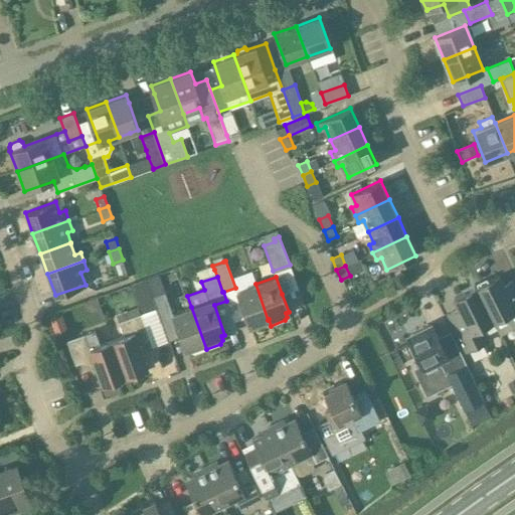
[(497,277),(475,288),(492,321),(505,315),(512,329),(514,327),(514,299),(510,302),(497,277)]
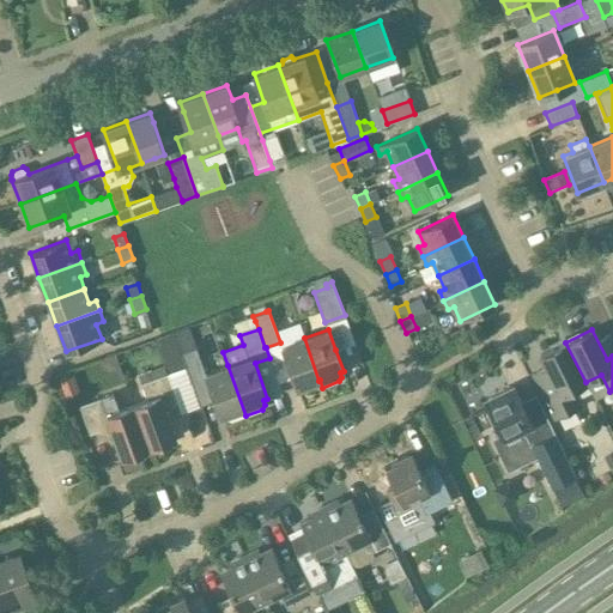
[(174,332),(155,339),(168,372),(168,374),(187,366),(182,353),(174,332)]
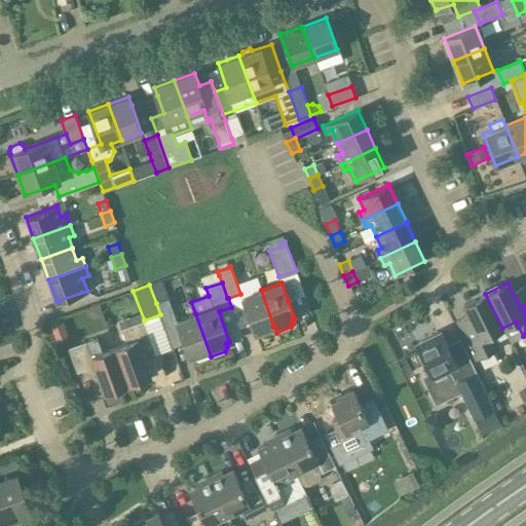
[(254,333),(273,327),(261,290),(241,297),(254,333)]
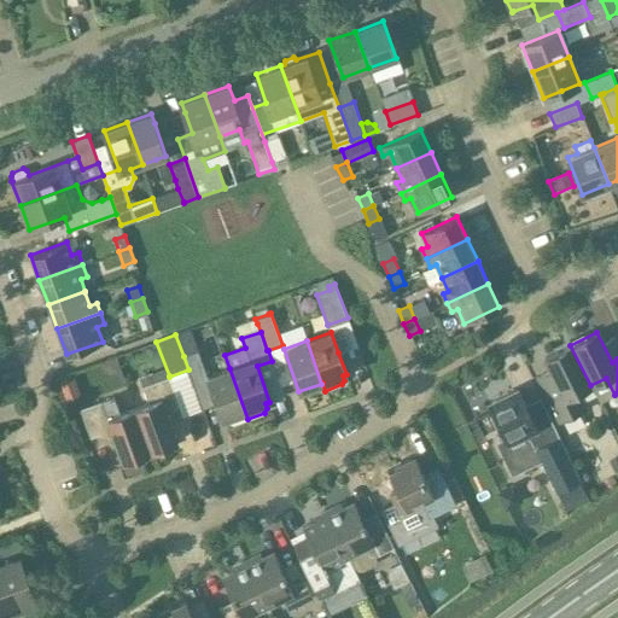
[(590,385),(570,345),(543,359),(559,388),(546,395),(559,421),(582,409),(575,394),(590,385)]
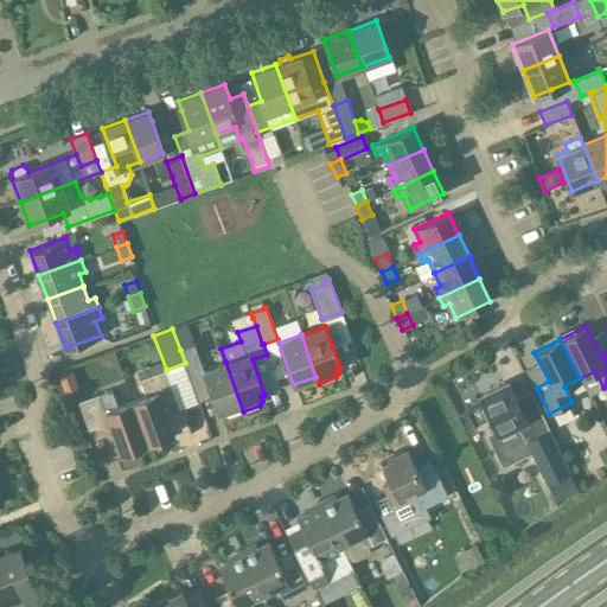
[(192,345),(180,350),(185,363),(189,375),(202,370),(192,345)]
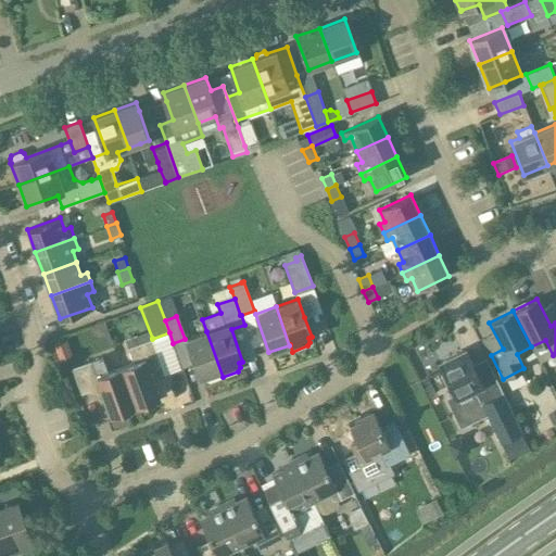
[(206,331),(185,339),(193,363),(198,377),(202,376),(203,379),(210,381),(223,377),(206,331)]
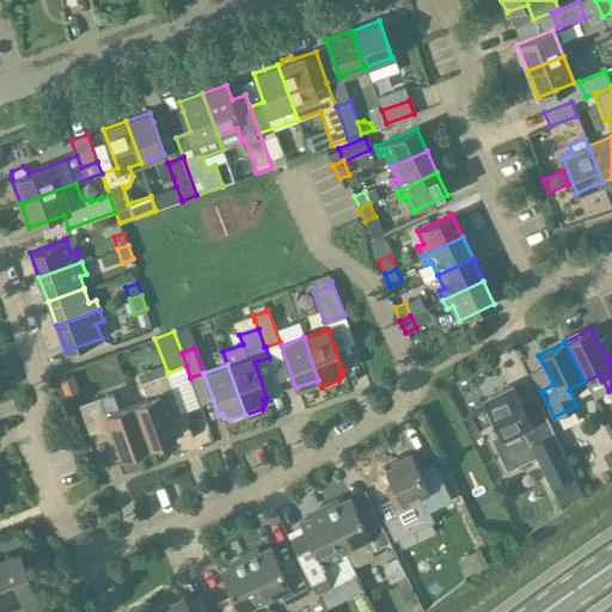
[(191,381),(190,378),(187,366),(167,373),(177,401),(181,410),(200,404),(191,381)]
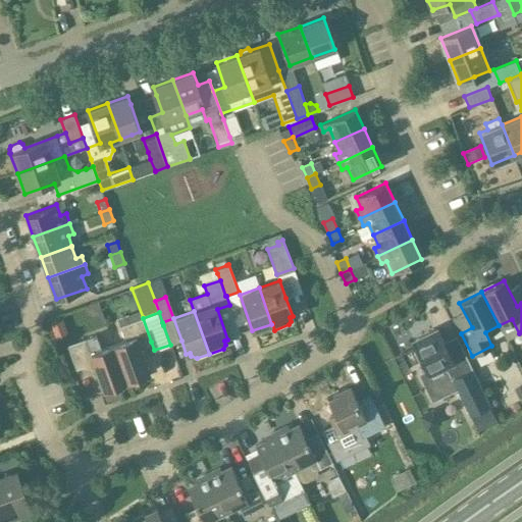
[(125,341),(113,345),(126,380),(149,372),(140,346),(151,342),(143,318),(143,317),(119,325),(125,341)]
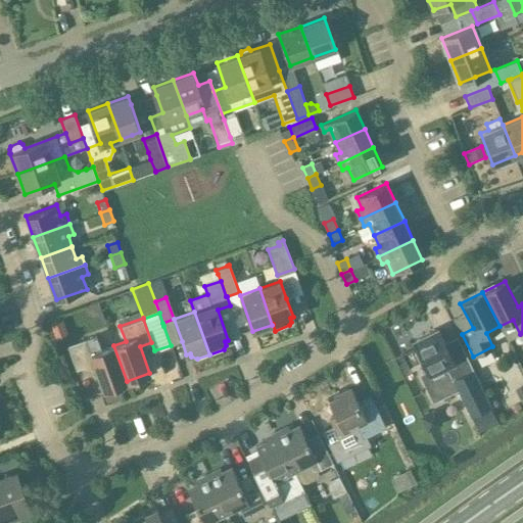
[(437,330),(414,341),(427,370),(419,374),(429,394),(441,397),(458,390),(470,415),(490,405),(474,371),(461,343),(446,349),(443,343),(437,330)]
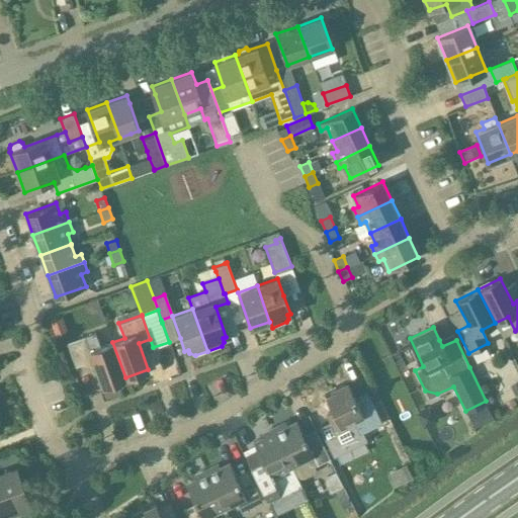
[(125,377),(112,342),(100,346),(95,333),(67,343),(76,366),(82,364),(95,366),(102,386),(125,377)]
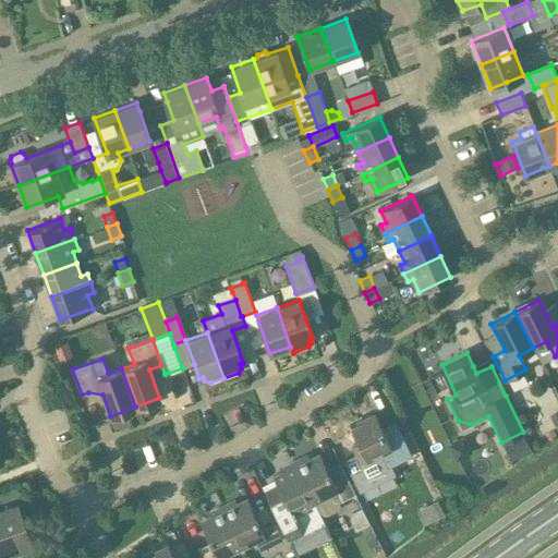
[(352,446),(355,453),(343,459),(359,492),(396,474),(391,464),(409,456),(393,422),(380,428),(373,413),(359,420),(361,423),(350,427),(356,443),(352,446)]
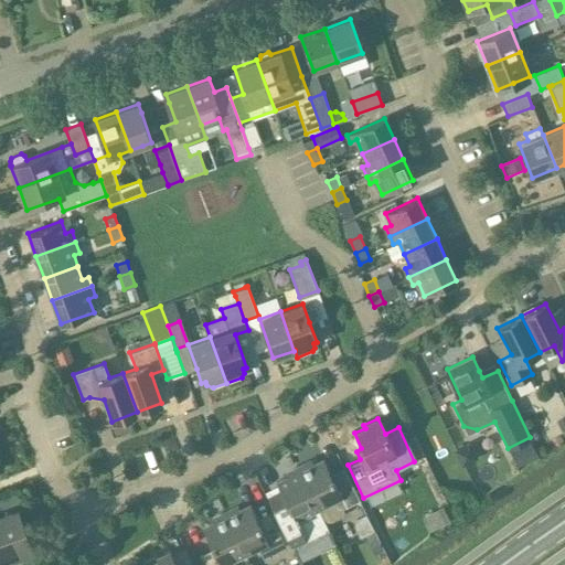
[(530,437),(508,448),(516,466),(539,455),(530,437)]
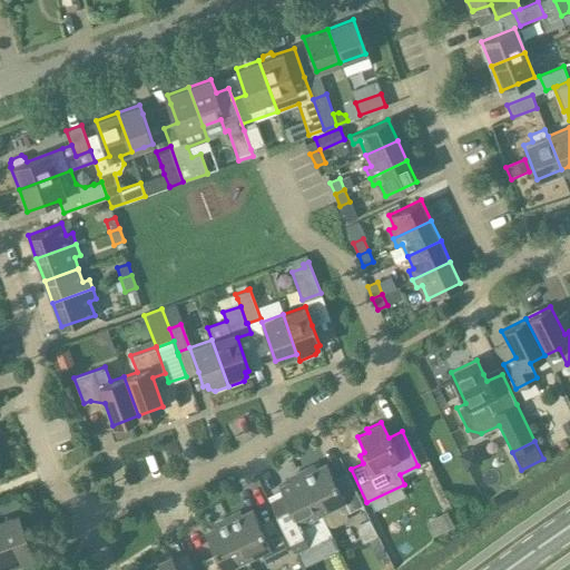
[(475,446),(461,453),(469,468),(482,461),(475,446)]
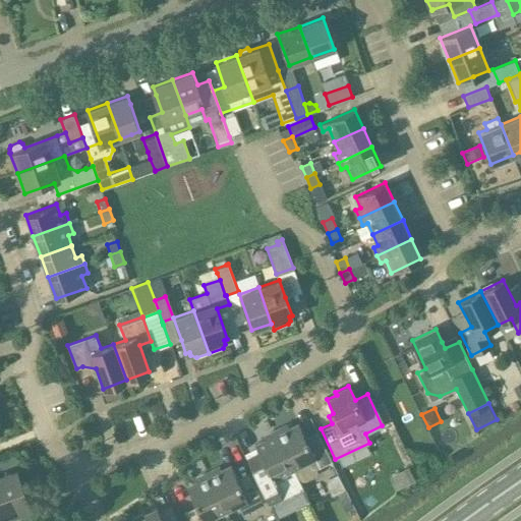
[(286,425),(274,431),(292,470),(293,469),(298,477),(299,477),(301,480),(305,480),(314,476),(319,473),(317,468),(330,462),(314,431),(303,438),(296,424),(287,428),(286,425)]
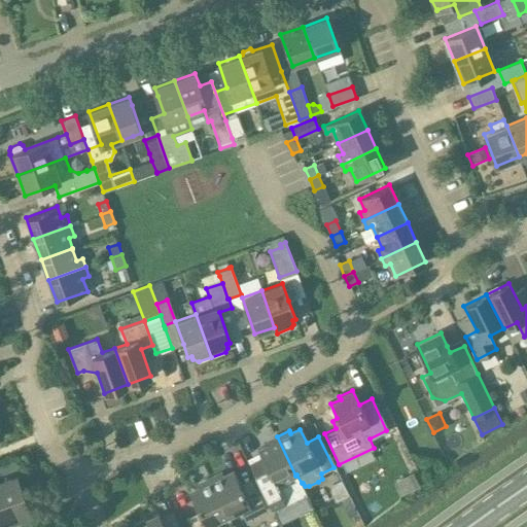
[(295,476),(277,436),(266,442),(268,446),(257,450),(261,458),(249,464),(273,512),(305,495),(295,476)]
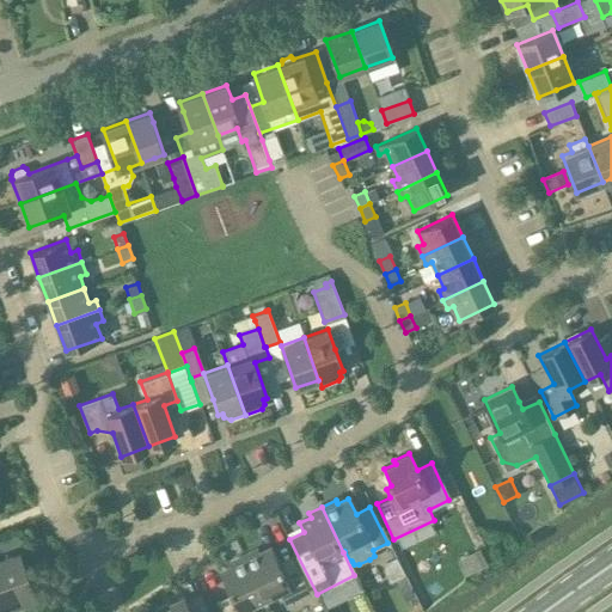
[(256,549),(243,555),(264,600),(277,594),(280,593),(286,604),(308,593),(292,558),(279,564),(270,548),(258,554),(256,549)]
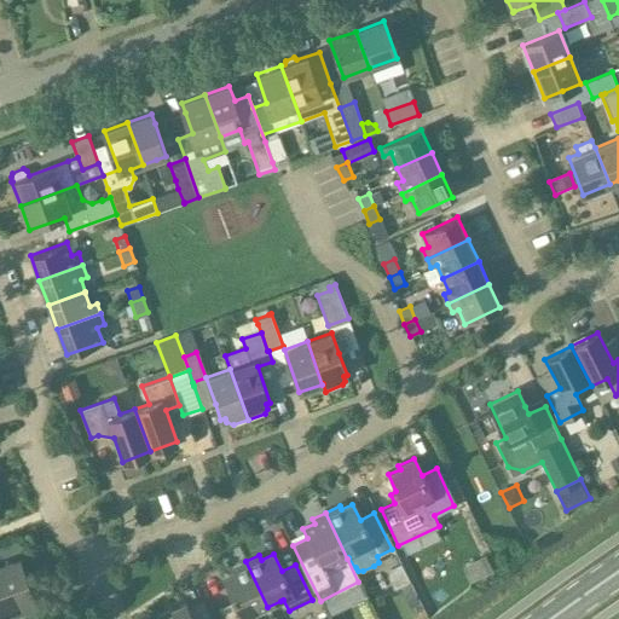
[(29,594),(17,560),(0,566),(0,618),(4,618),(17,615),(11,600),(29,594)]
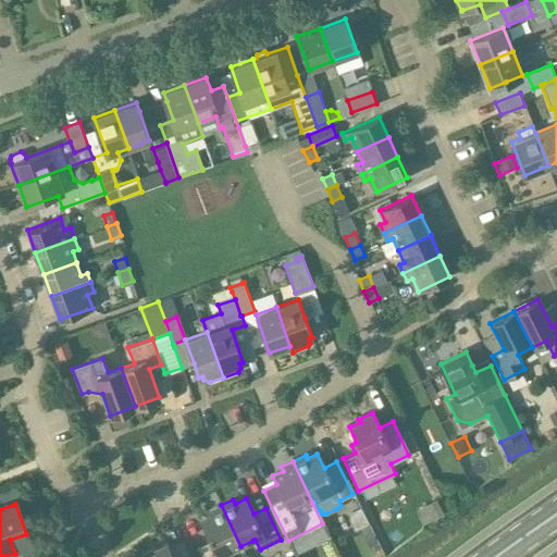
[(229,556),(227,554),(240,546),(221,505),(208,511),(210,516),(199,521),(209,542),(196,547),(200,556),(229,556)]
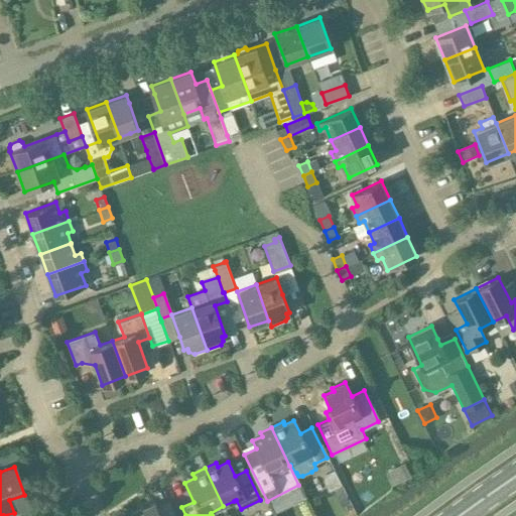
[(347,491),(338,495),(342,504),(351,500),(347,491)]
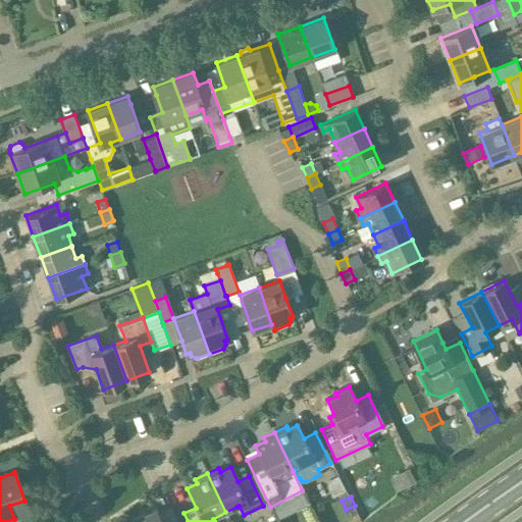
[(161,521),(155,510),(144,516),(145,518),(138,521),(161,521)]
